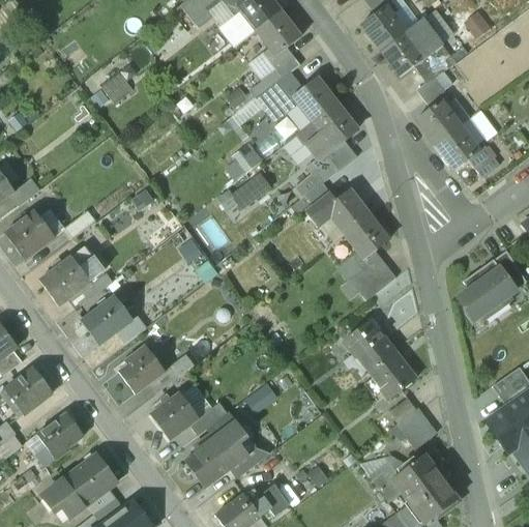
[(186,0),(180,5),(200,28),(214,17),(209,9),(222,0),(224,0),(236,15),(241,9),(236,3),(239,0),(186,0)]
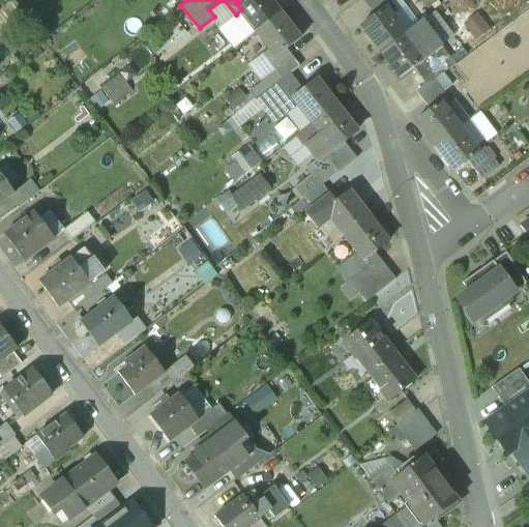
[(239,0),(236,3),(241,9),(236,15),(221,26),(235,46),(257,28),(257,29),(282,9),(274,0),(239,0)]
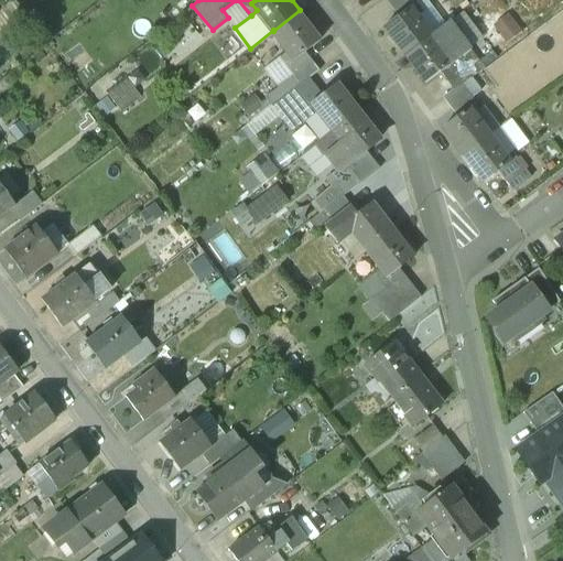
[(405,0),(394,8),(400,15),(411,7),(417,13),(422,10),(414,0),(405,0)]
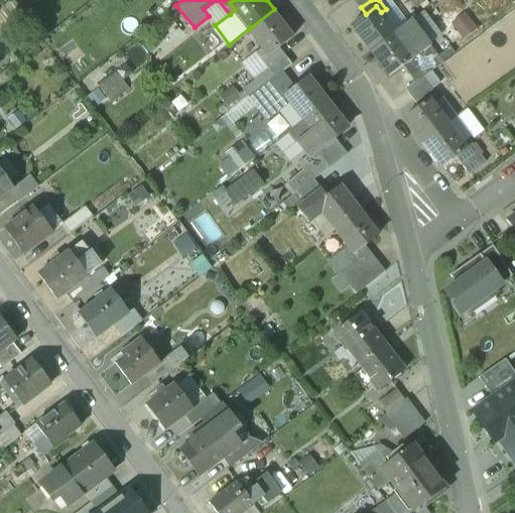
[(366,14),(353,23),(372,48),(395,31),(381,12),(376,6),(366,14)]
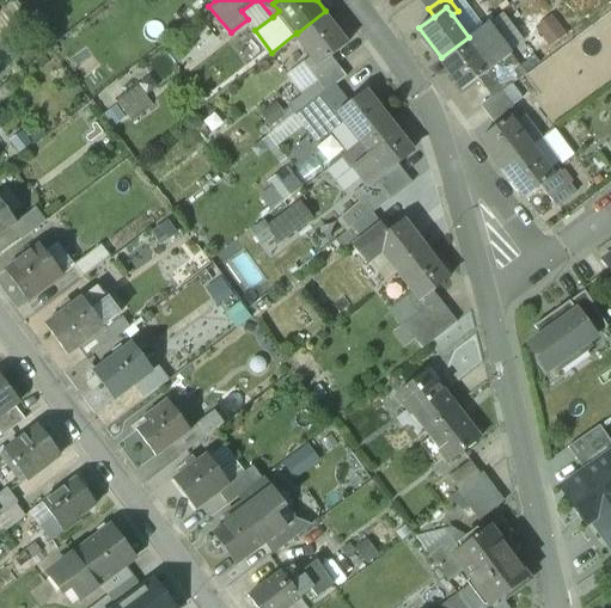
[(325,11),(297,34),(312,53),(319,63),(331,54),(348,41),(325,11)]
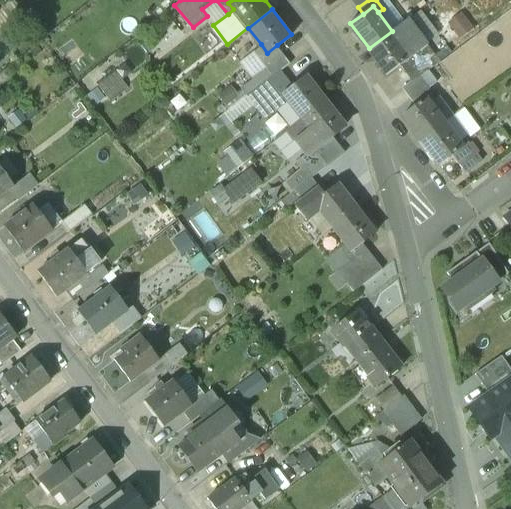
[(392,31),(369,48),(371,51),(387,72),(398,64),(400,63),(404,68),(431,49),(408,19),(392,31)]
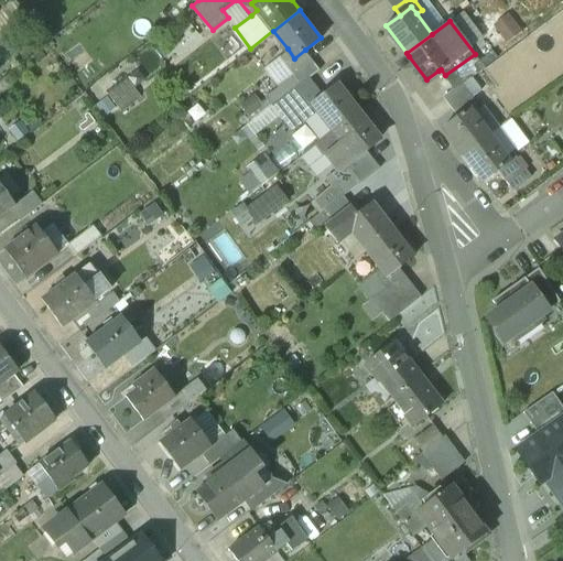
[(305,50),(294,58),(288,49),(281,54),(293,69),(310,56),(305,50)]
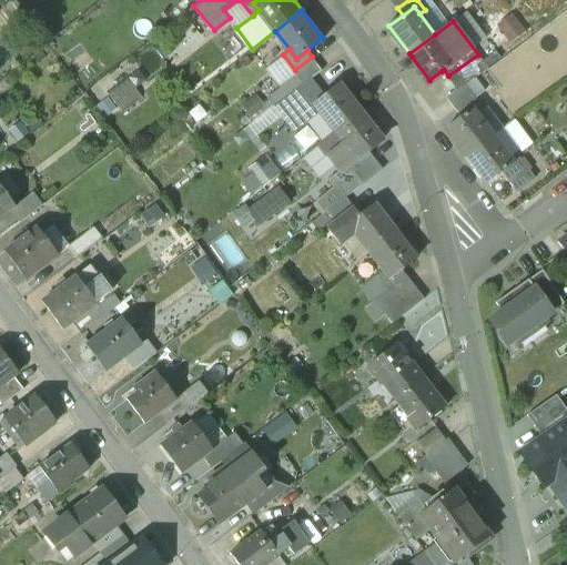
[(478,54),(448,76),(457,89),(465,83),(487,67),(478,54)]
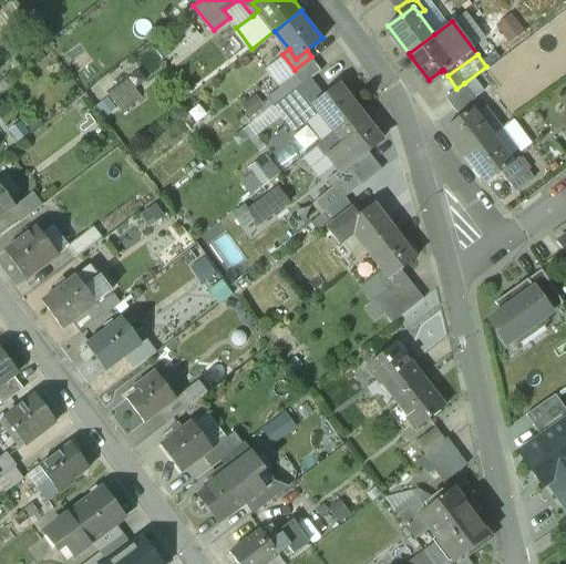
[(311,57),(295,70),(297,72),(304,81),(311,75),(320,68),(311,57)]
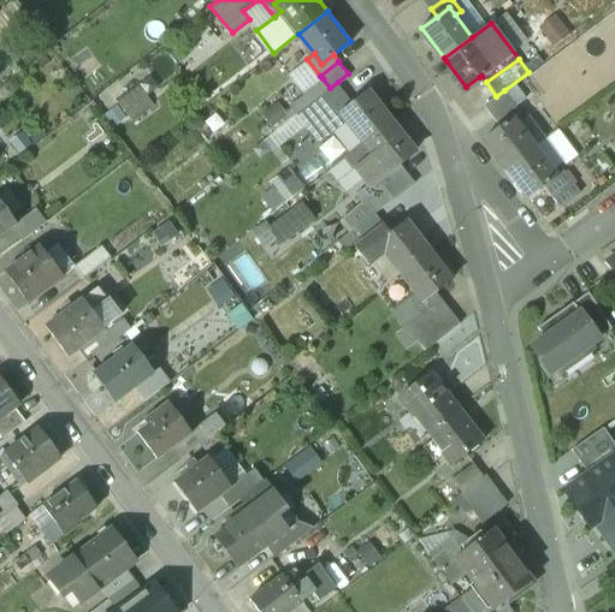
[(323,78),(312,87),(293,102),(299,111),(324,91),(330,88),(323,78)]
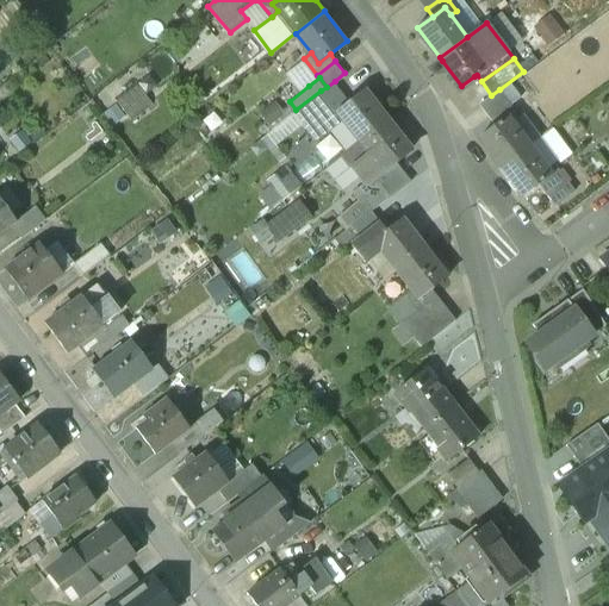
[(137,80),(117,98),(135,118),(155,99),(137,80)]
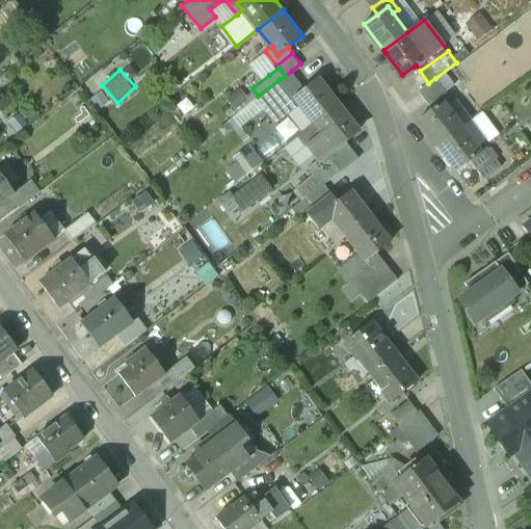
[(285,76),(280,79),(288,90),(300,81),(292,71),(285,76)]
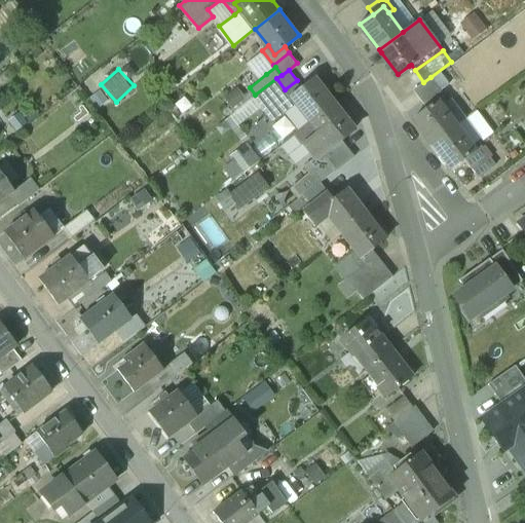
[(301,86),(290,95),(297,105),(311,119),(321,112),(335,102),(314,76),(301,86)]
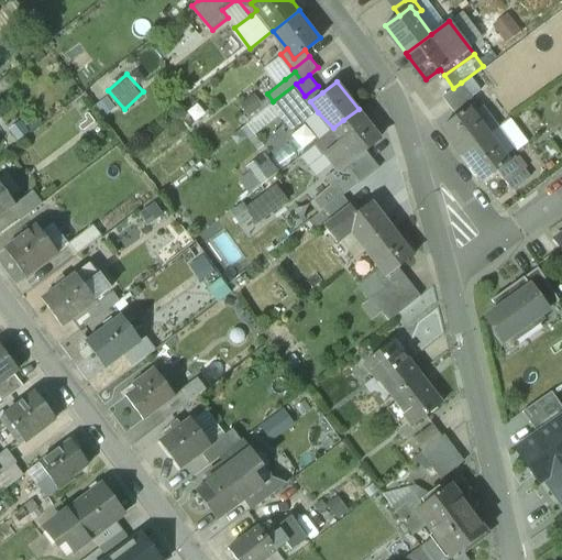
[(453,88),(444,95),(453,107),(470,95),(461,83),(453,88)]
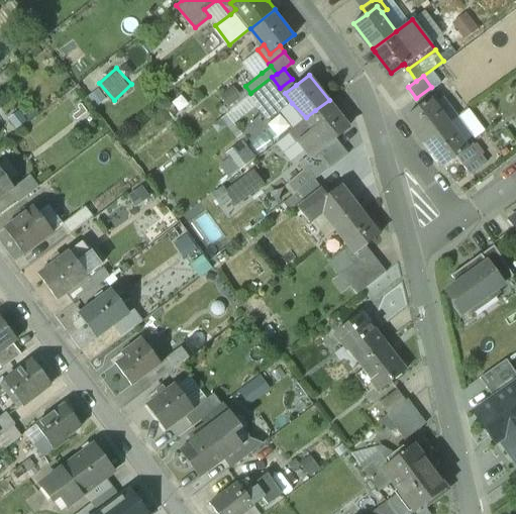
[(280,88),(272,77),(250,93),(271,119),(292,103),(285,93),(280,88)]
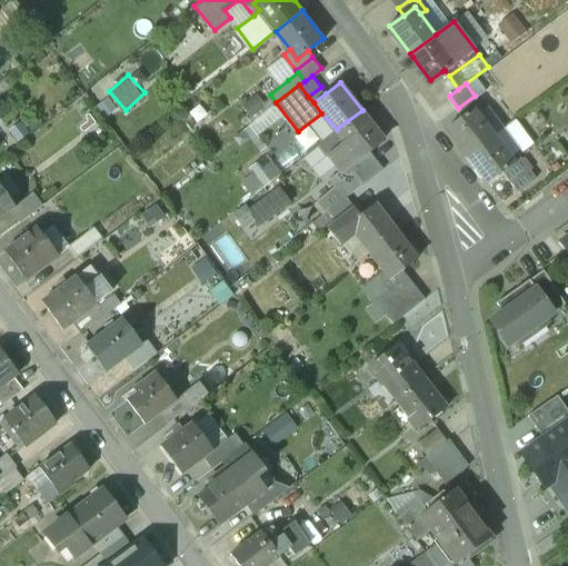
[(321,87),(308,97),(314,102),(326,93),(321,87)]
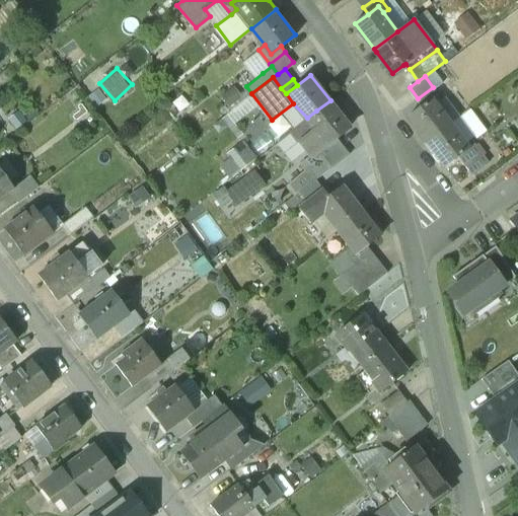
[(442,99),(433,87),(418,98),(423,105),(432,98),(437,104),(442,99)]
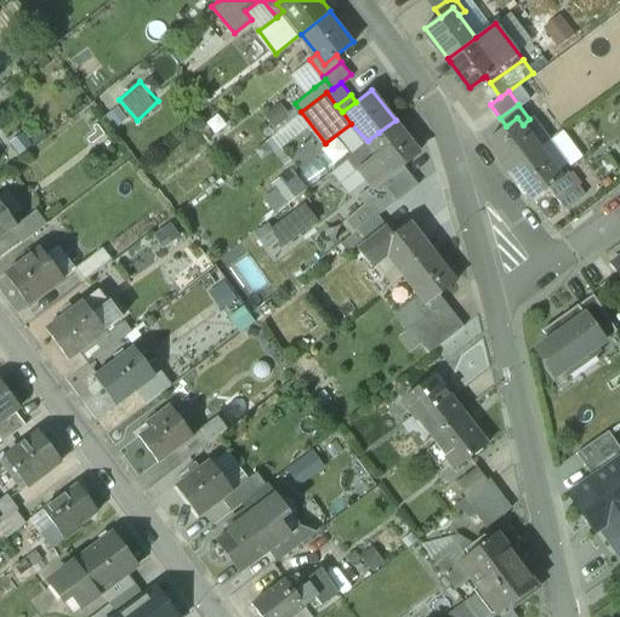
[(523,125),(517,118),(506,126),(488,138),(511,169),(539,147),(523,125)]
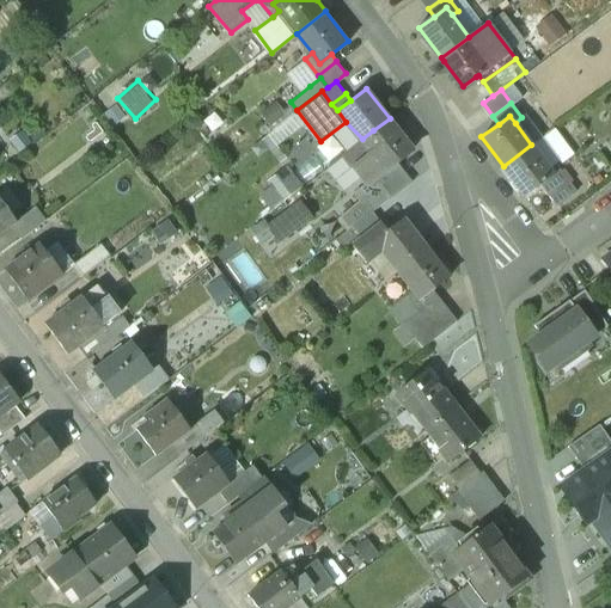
[(362,139),(344,153),(367,180),(396,158),(411,146),(390,118),(373,130),(362,139)]
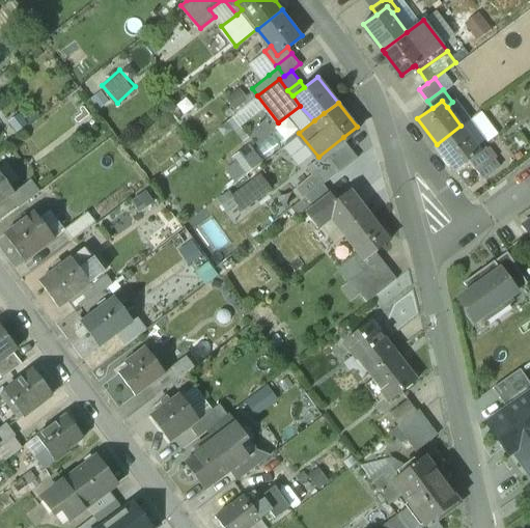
[(472,117),(461,126),(475,143),(482,137),(484,140),(489,137),(472,117)]
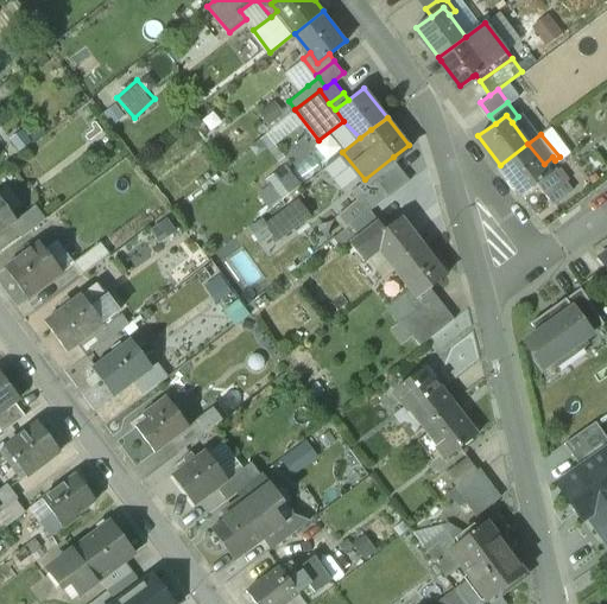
[(544,164),(528,144),(500,165),(523,194),(538,182),(550,172),(544,164)]
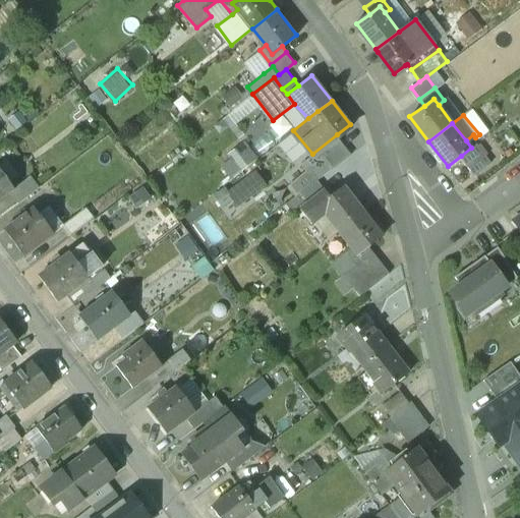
[(337,134),(312,154),(318,160),(327,153),(341,140),(337,134)]
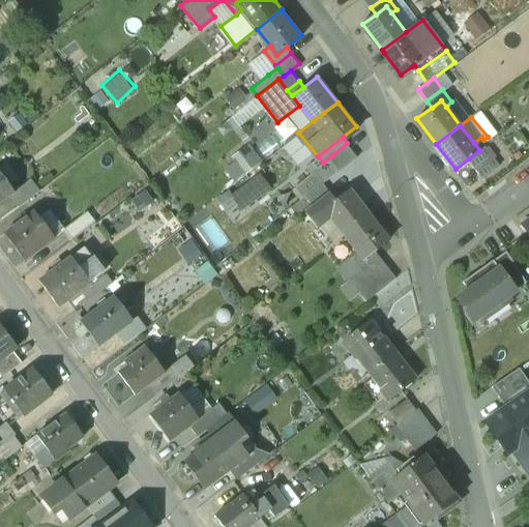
[(483,140),(481,137),(474,143),(479,150),(469,158),(477,168),(495,153),(483,140)]
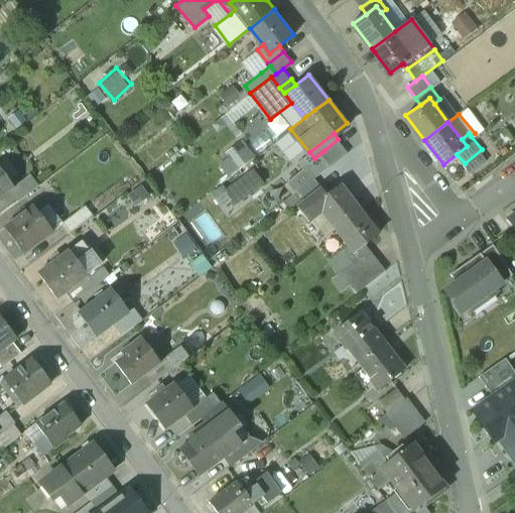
[(338,139),(324,151),(333,163),(348,151),(338,139)]
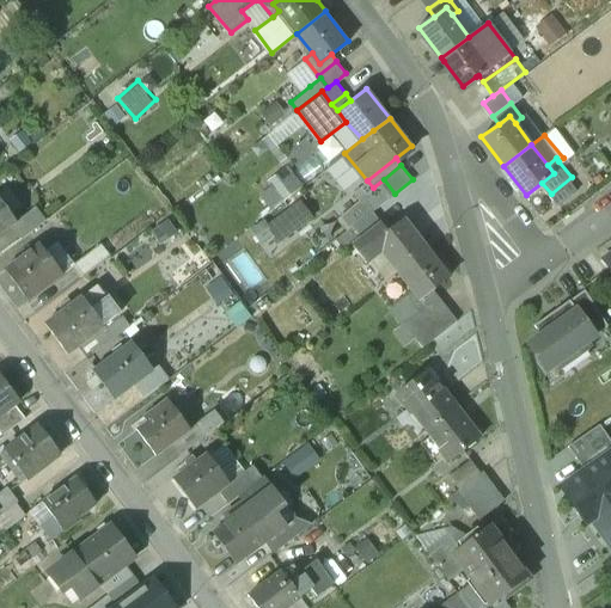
[(572,177),(551,194),(560,203),(581,188),(572,177)]
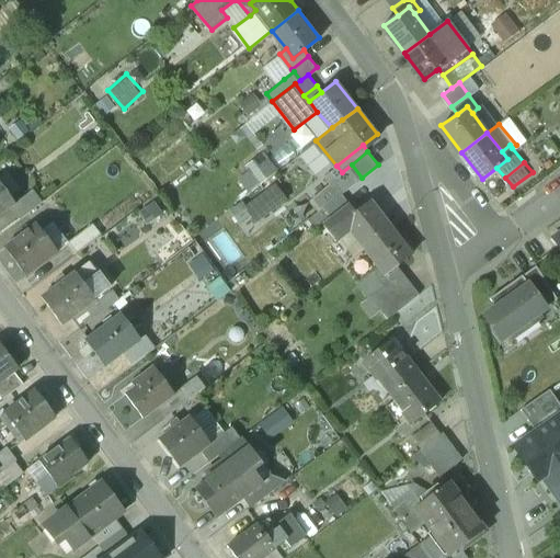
[(342,172),(332,180),(342,193),(362,178),(352,164),(342,172)]
